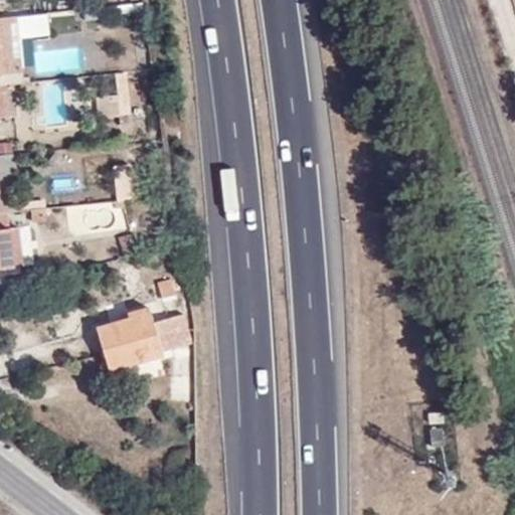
[(16,16),(0,18),(0,55),(1,66),(20,64),(16,16)]
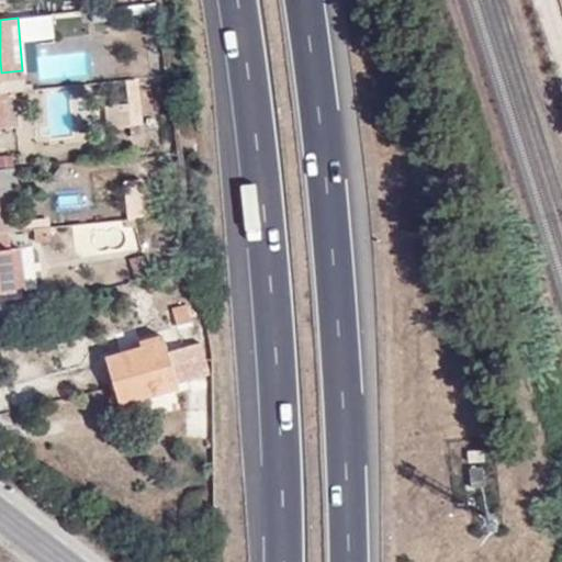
[(0,127),(15,126),(13,92),(0,93),(0,127)]
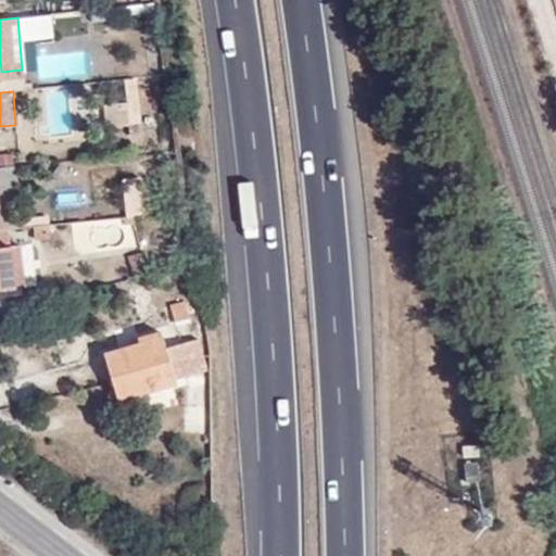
[(140,215),(137,180),(119,182),(123,216),(140,215)]
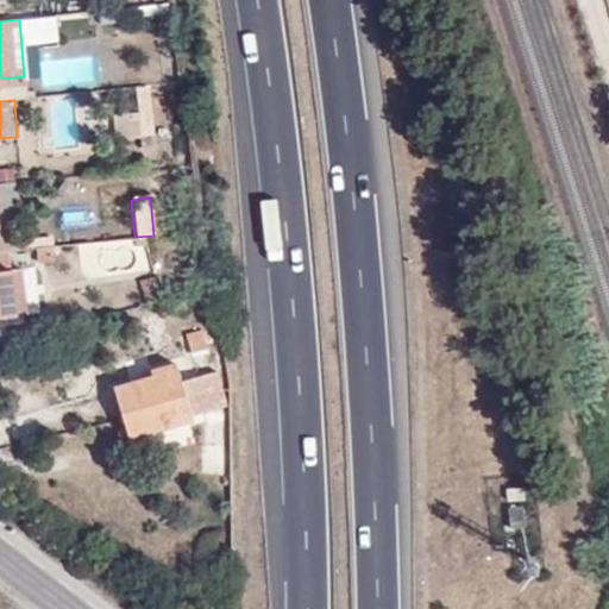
[(0,318),(16,316),(10,251),(0,251),(0,318)]
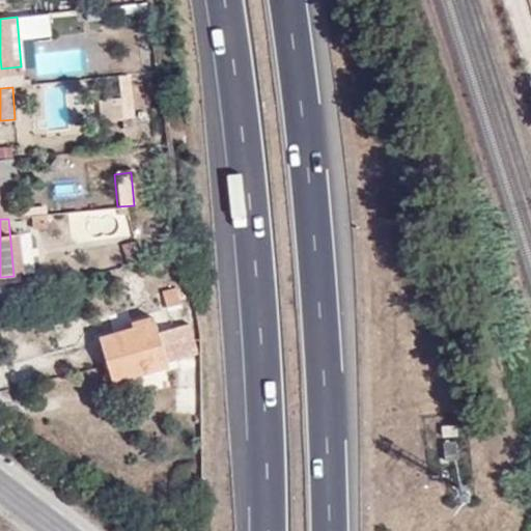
[(122,245),(130,267),(142,263),(136,242),(122,245)]
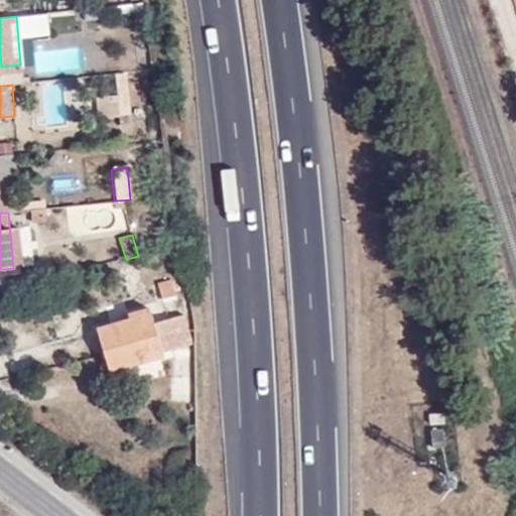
[(171,297),(171,285),(158,285),(158,297),(171,297)]
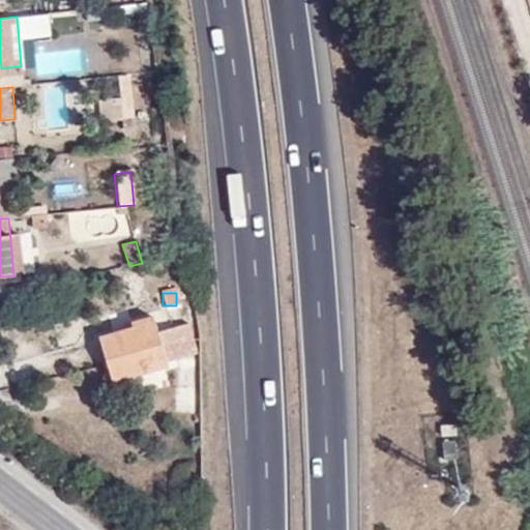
[(114,381),(169,363),(169,360),(159,333),(154,316),(133,323),(135,329),(100,339),(114,381)]
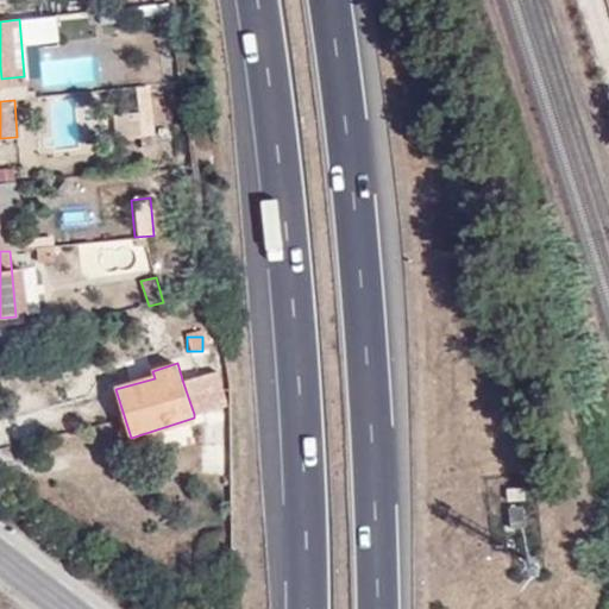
[(228,403),(220,371),(183,383),(194,414),(228,403)]
